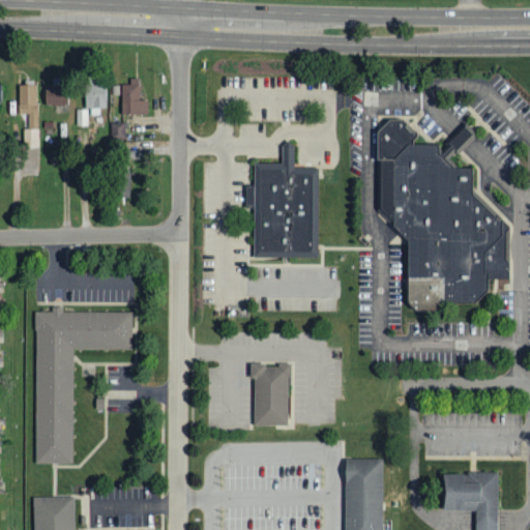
[(147,114),(147,99),(140,99),(139,78),(129,78),(129,84),(121,84),(121,114),(147,114)]
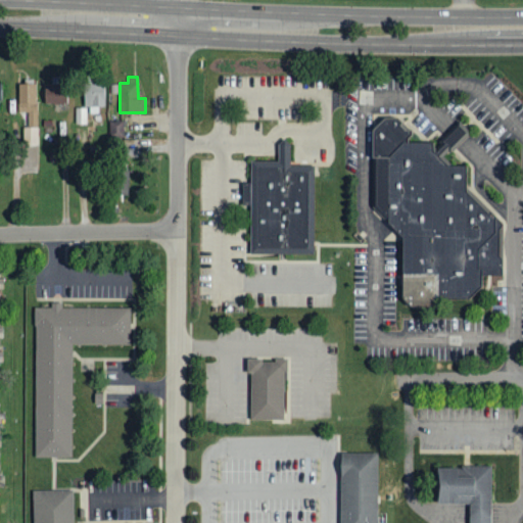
[(36,83),(17,84),(18,111),(36,110),(36,83)]
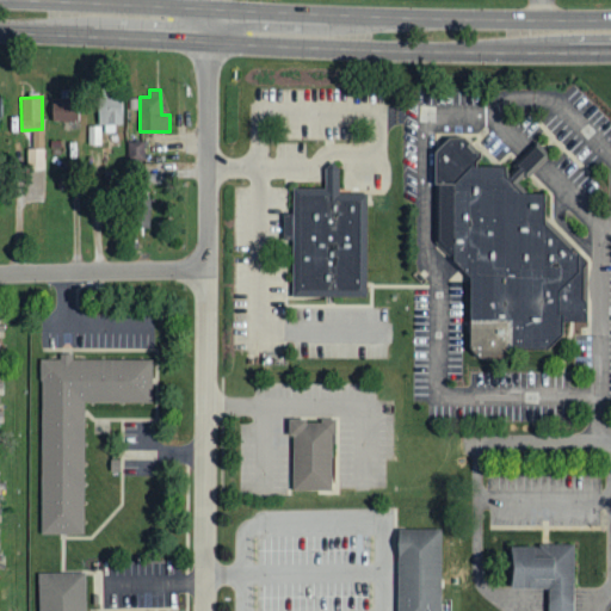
[(122,123),(122,97),(99,98),(99,131),(115,131),(115,123),(122,123)]
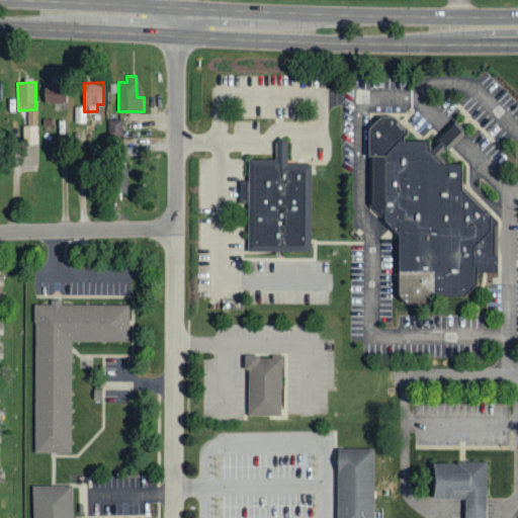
[(66,83),(44,83),(42,102),(65,103),(66,83)]
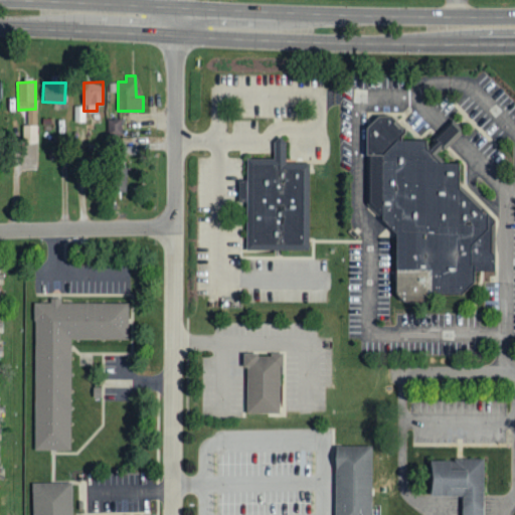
[(73,121),(84,122),(86,106),(73,105),(73,121)]
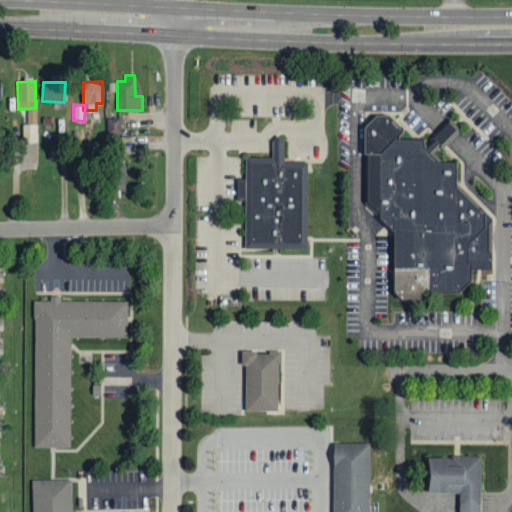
[(431,291),(459,291),(472,278),(472,267),(492,268),(492,216),(457,181),(456,158),(437,159),(435,152),(459,128),(449,118),(424,143),(424,136),(400,136),(400,133),(404,129),(404,125),(396,125),(391,121),(394,118),(388,112),(376,112),(364,125),(363,153),(368,153),(367,200),(393,230),(393,290),(400,298),(421,298),(431,291)]
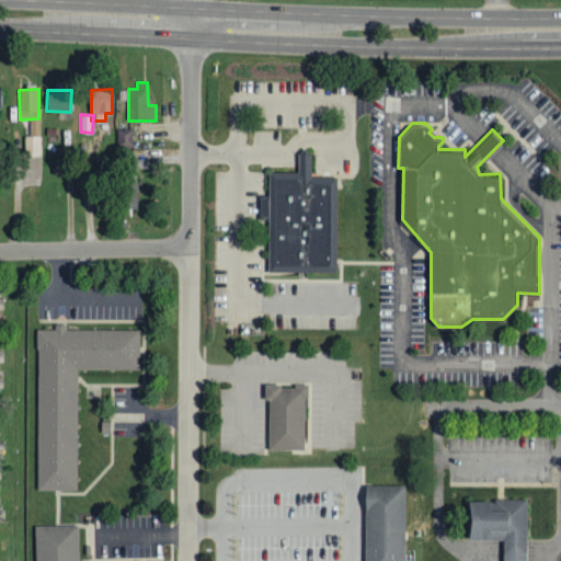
[(117,128),(118,148),(134,148),(133,128),(117,128)]
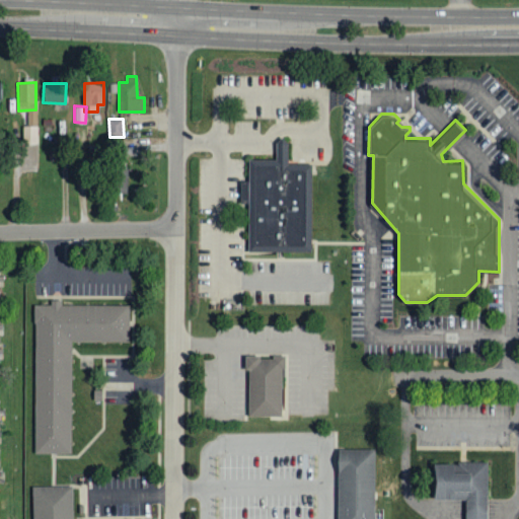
[(38,143),(36,126),(22,126),(22,143),(38,143)]
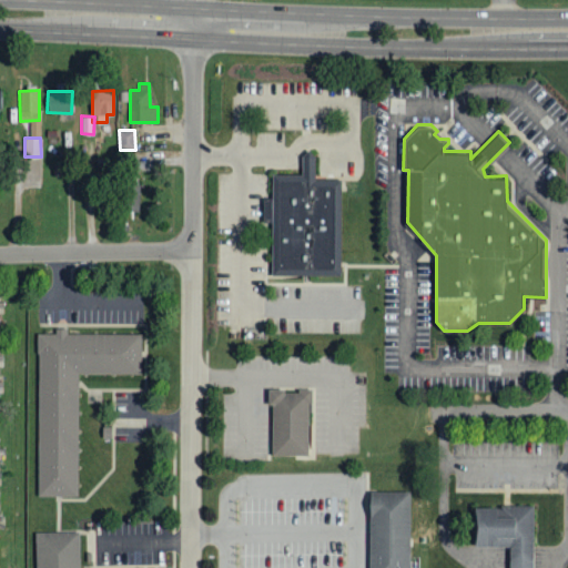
[(273,172),(302,172),(302,154),(308,148),(315,154),(315,178),(340,178),(341,272),(273,272),(273,220),(263,220),(263,196),(273,196),(273,172)]
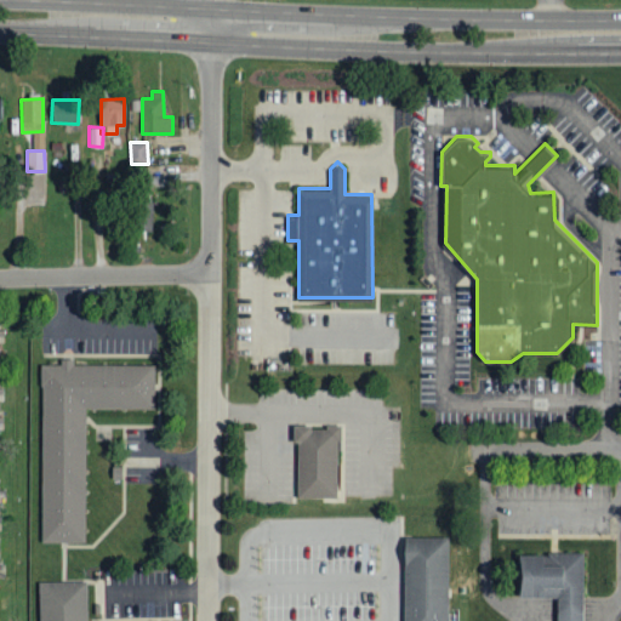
[(130,229),(152,231),(153,201),(131,200),(130,229)]
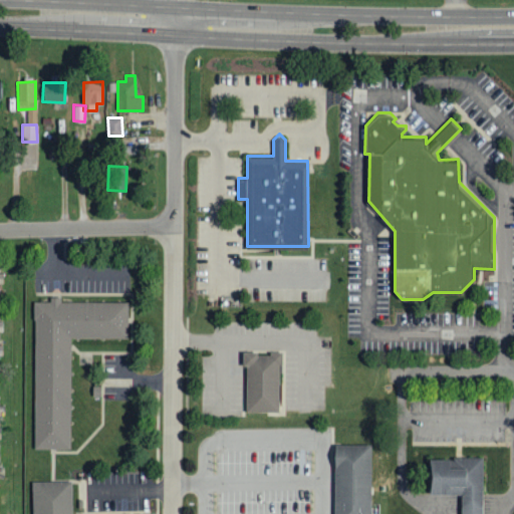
[(127,301),(62,301),(62,295),(50,295),(50,301),(35,301),(35,447),(70,447),(70,336),(127,336),(127,301)]
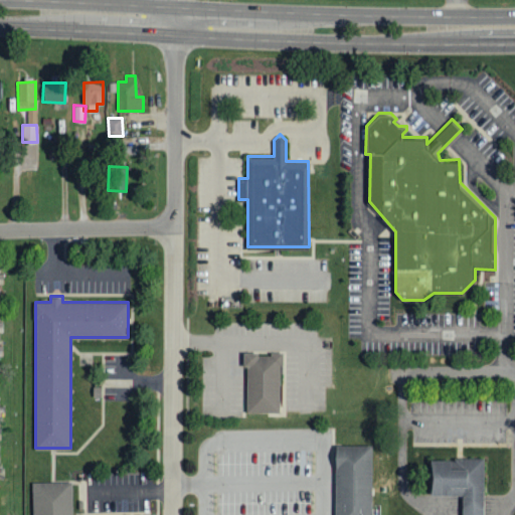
[(243,351),(259,351),(259,354),(271,354),(271,351),(282,351),(282,363),(279,363),(279,410),(246,410),(246,366),(243,366),(243,351)]
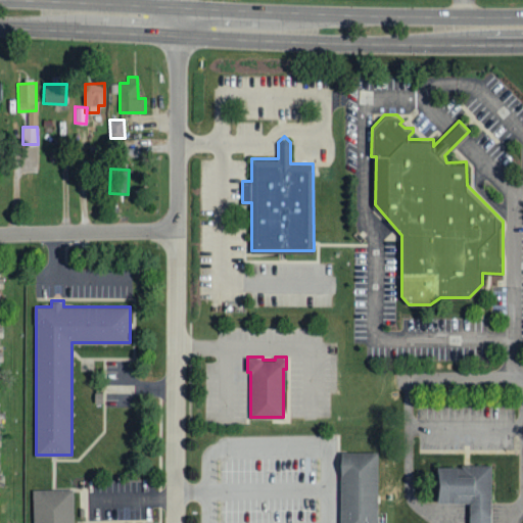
[(341,522),(341,450),(379,450),(379,522),(341,522)]
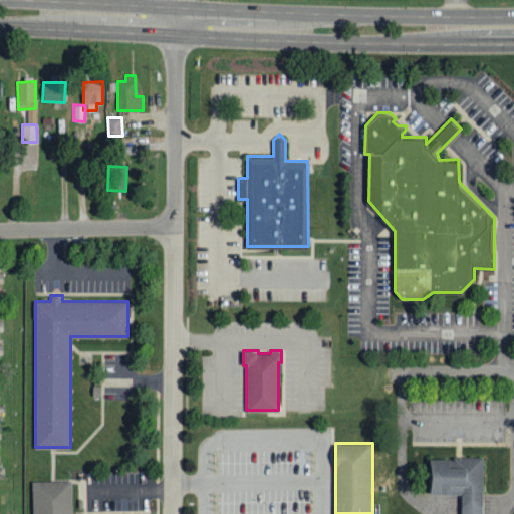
[(427,456),(483,456),(482,513),(462,513),(462,493),(427,493),(427,456)]
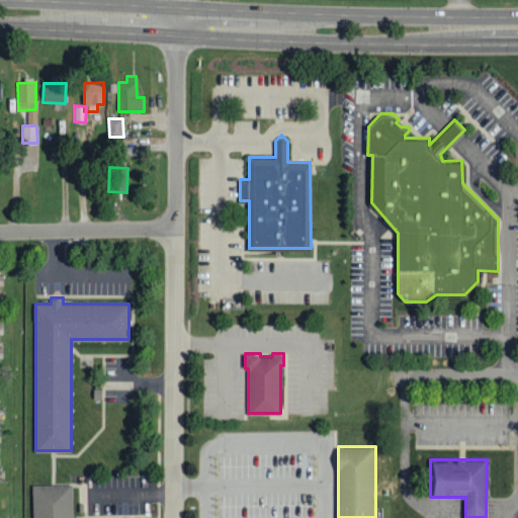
[(32,517),(32,484),(73,483),(73,517),(32,517)]
